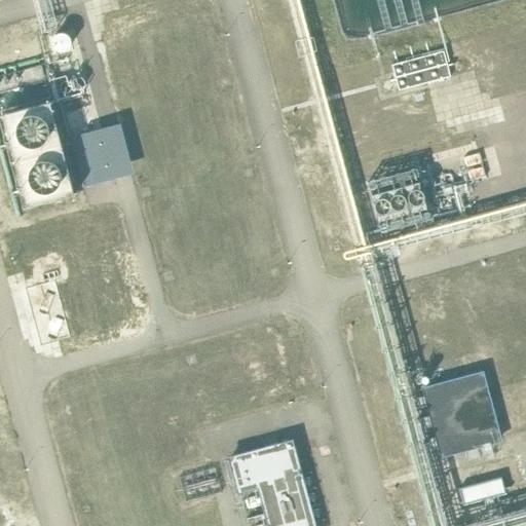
[(28,207),(74,194),(48,101),(2,114),(28,207)]
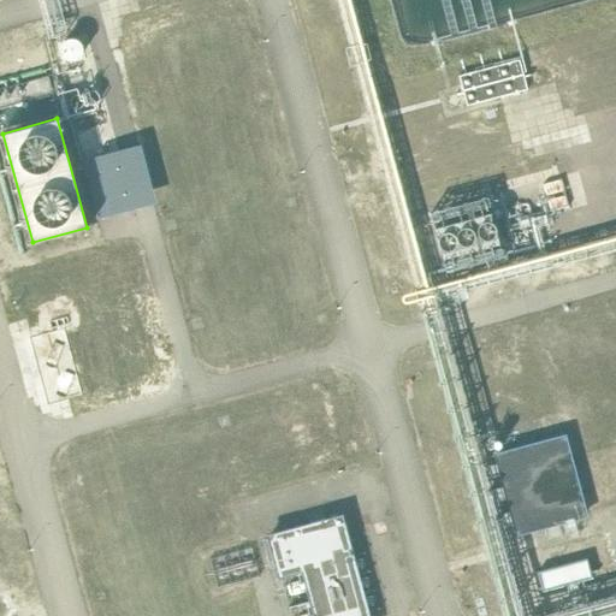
[(100,219),(134,209),(155,203),(140,147),(84,161),(100,219)]
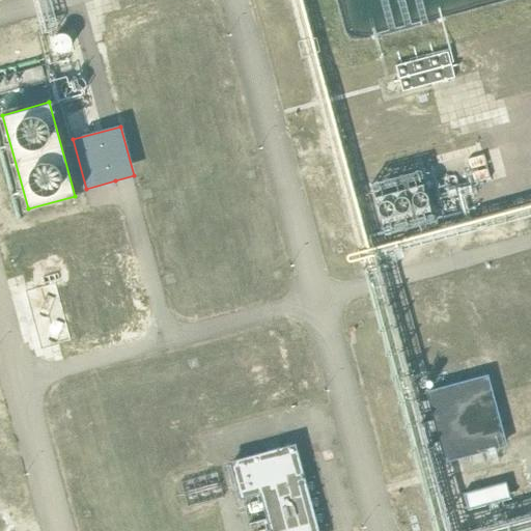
[(482,156),(469,159),(471,169),(484,165),(482,156)]
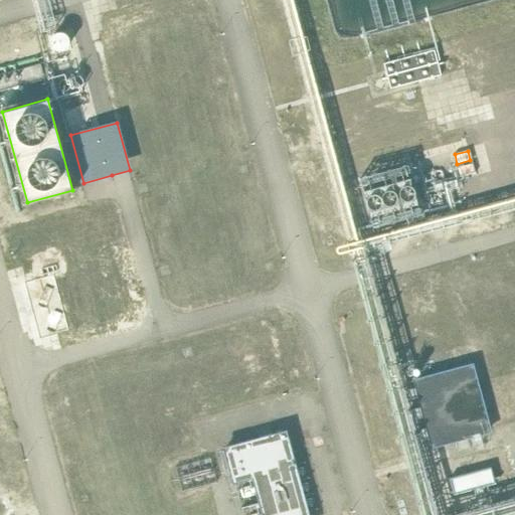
[(472,164),(459,167),(461,176),(474,173),(472,164)]
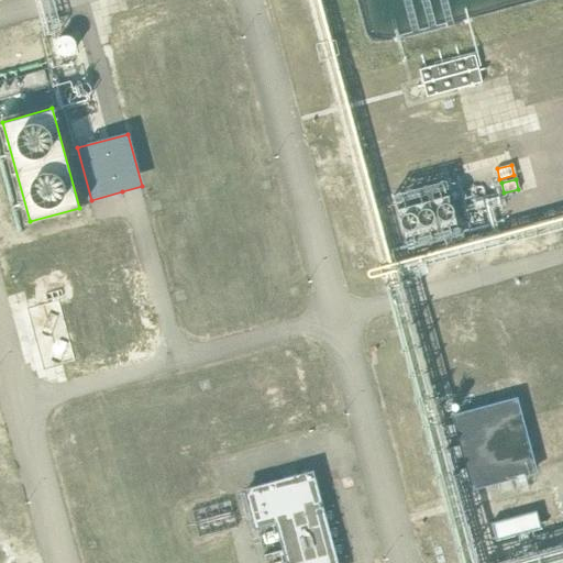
[(470,490),(537,473),(516,398),(450,416),(470,490)]
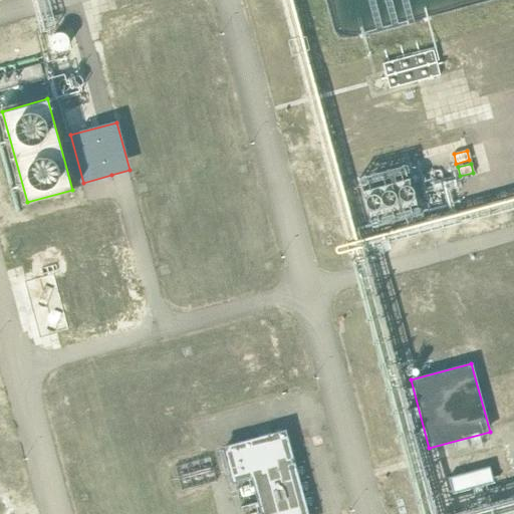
[(307,513),(285,430),(222,447),(232,483),(251,478),(260,513),(307,513)]
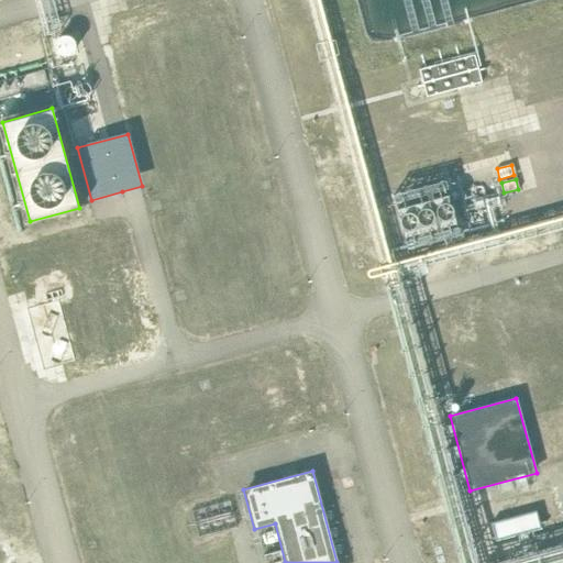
[(496,541),(539,530),(534,514),(492,525),(496,541)]
